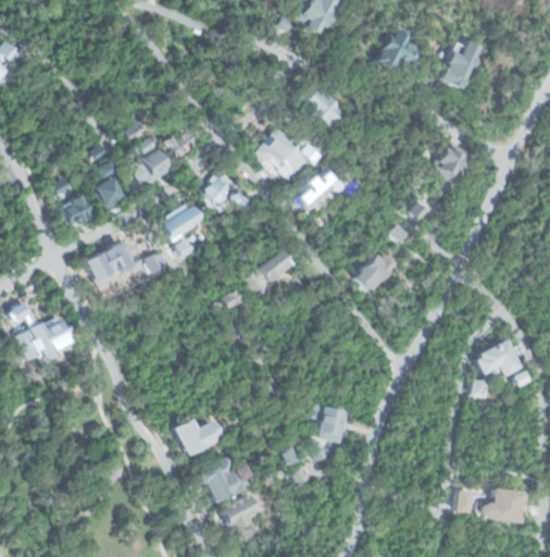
[(301,0),(334,0),(337,1),(320,37),(294,25),(290,32),(278,26),(284,14),(294,19),(301,0)]
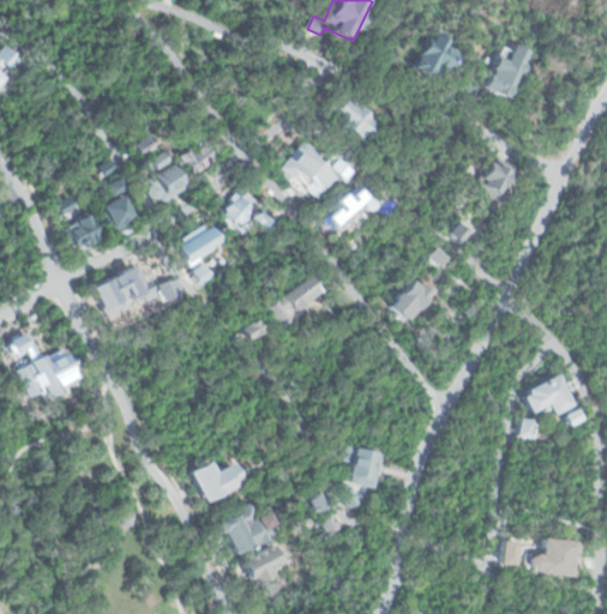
[(438,35),(449,40),(448,43),(462,50),(452,72),(442,67),(436,79),(412,68),(425,40),(434,44),(438,35)]
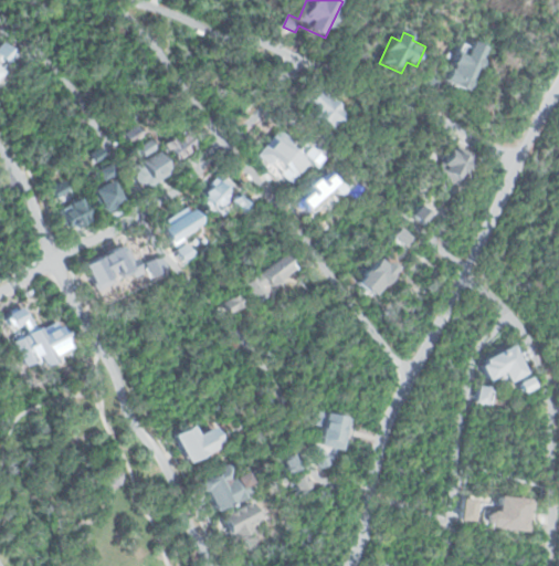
[(0,41),(2,39),(22,53),(13,65),(0,54),(0,41)]
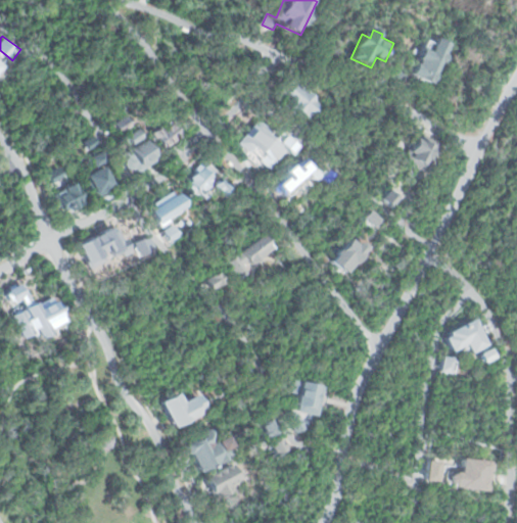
[(439,39),(452,44),(434,81),(412,70),(427,38),(437,43),(439,39)]
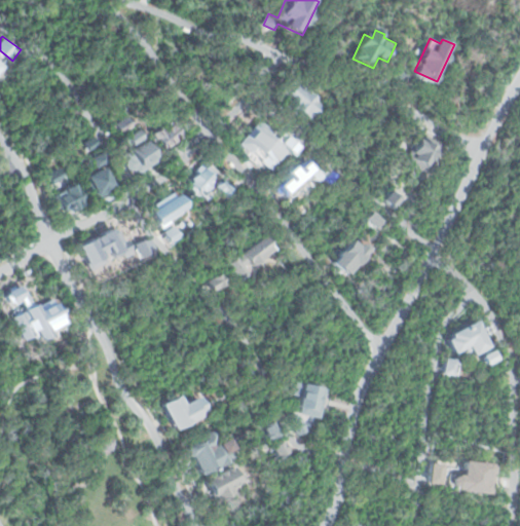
[(0,55),(10,65),(0,76),(0,55)]
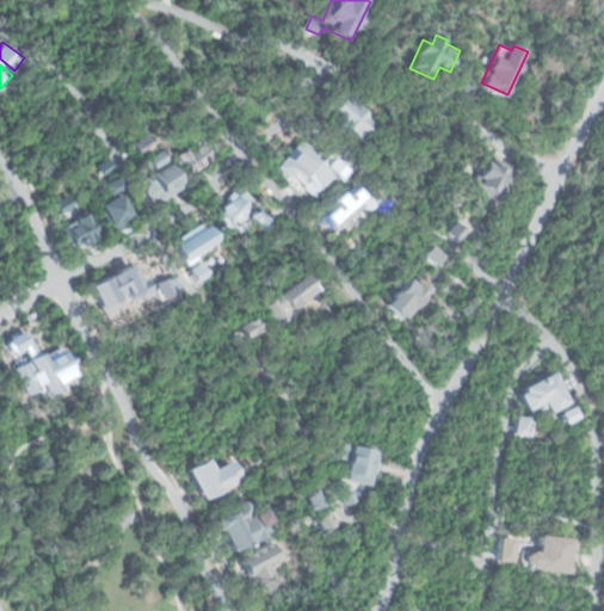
[(445,84),(456,88),(451,98),(441,93),(445,84)]
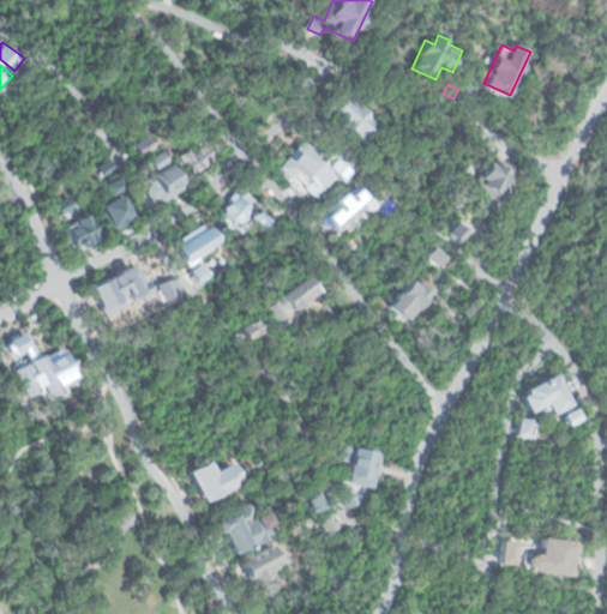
[(349,95),(380,118),(366,138),(335,116),(349,95)]
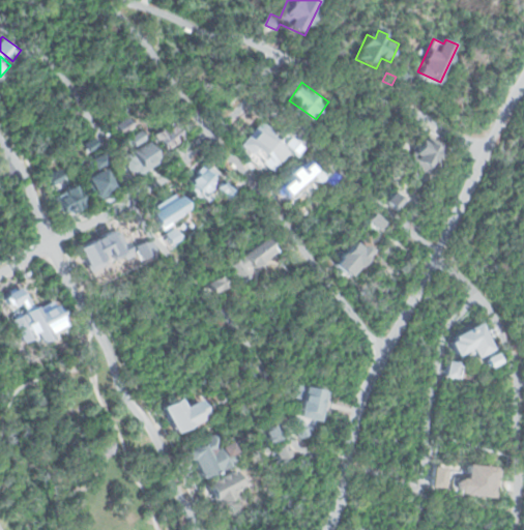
[(112,125),(119,137),(134,127),(126,117),(112,125)]
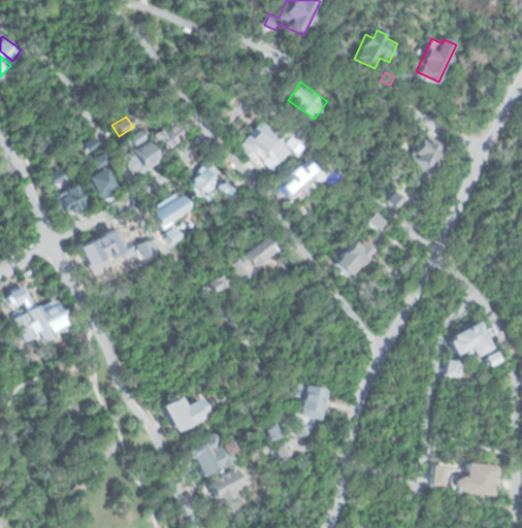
[(263,119),(273,127),(268,133),(285,146),(293,137),(299,143),(279,167),(266,156),(262,162),(241,144),(263,119)]
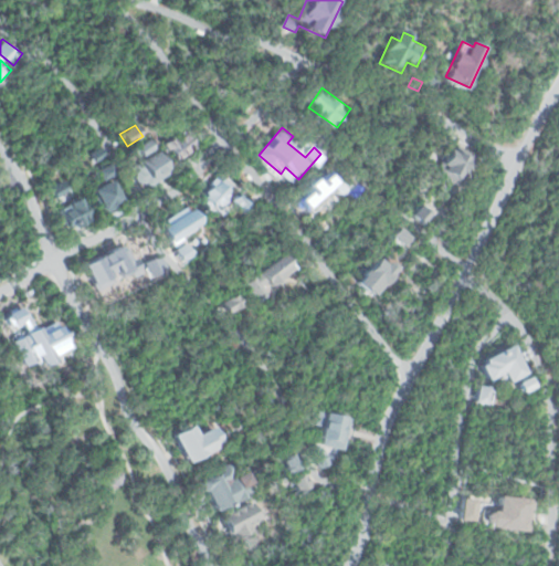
[(168,142),(182,160),(199,148),(185,128),(168,142)]
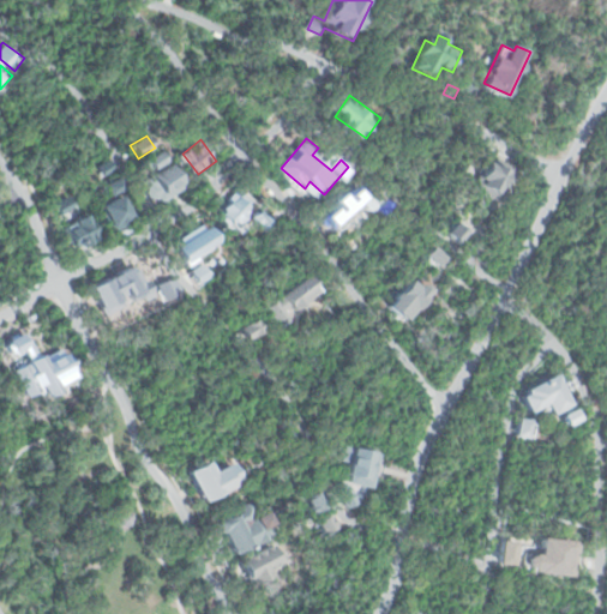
[(150,158),(156,169),(168,162),(162,151),(150,158)]
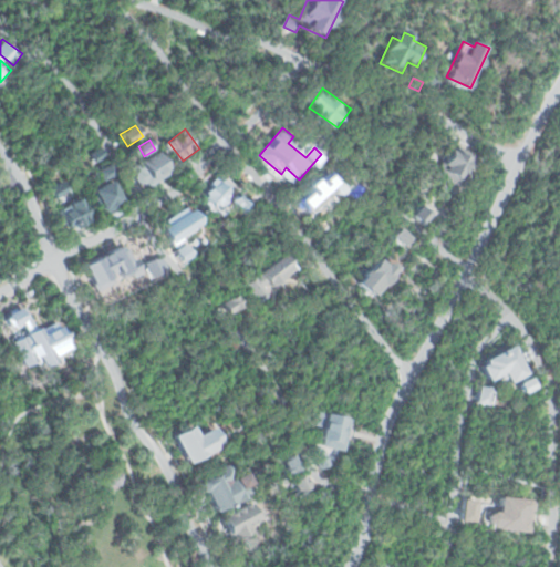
[(93,153),(105,146),(111,157),(99,164),(93,153)]
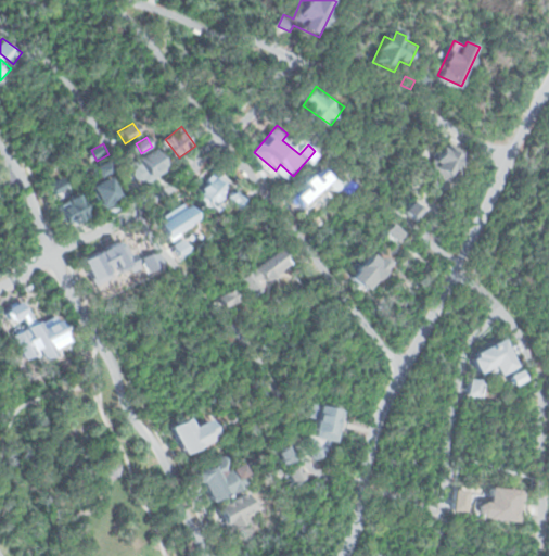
[(443,143),(467,153),(454,182),(431,173),(443,143)]
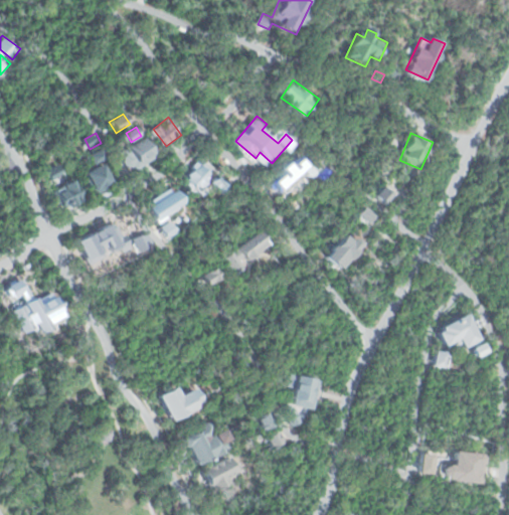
[(129,149),(147,137),(160,157),(143,169),(139,163),(130,169),(124,160),(133,154),(129,149)]
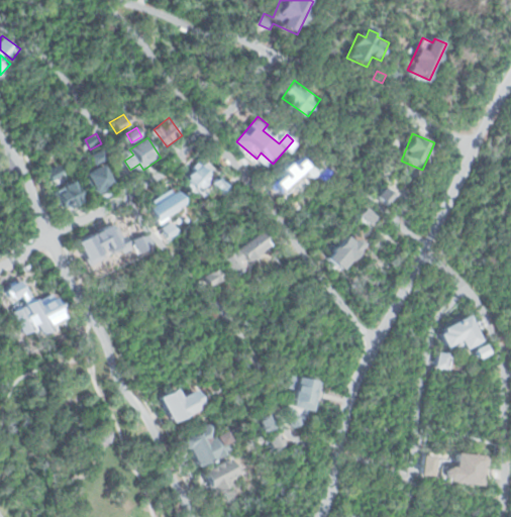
[(89,157),(102,148),(108,160),(95,167),(89,157)]
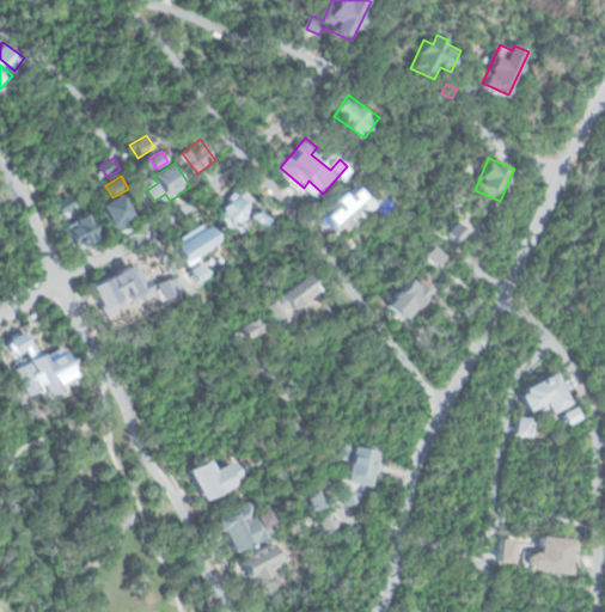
[(353,187),(367,203),(335,232),(321,214),(353,187)]
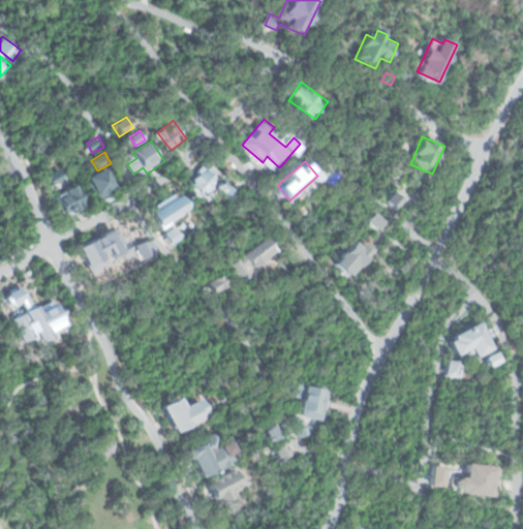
[(208,167),(219,179),(203,195),(191,184),(208,167)]
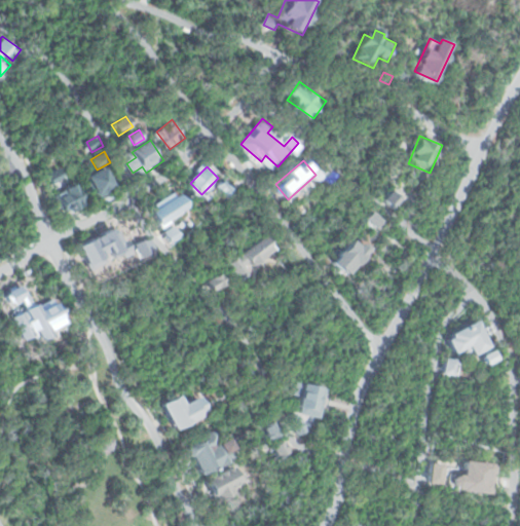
[(47,174),(53,185),(66,178),(60,167),(47,174)]
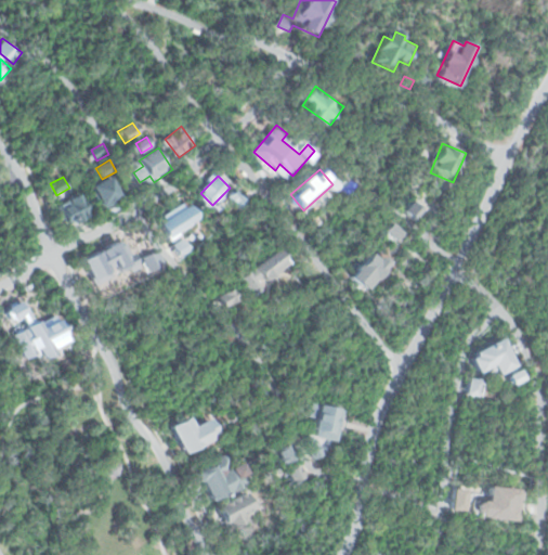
[(94,186),(113,177),(122,195),(115,198),(118,205),(108,211),(103,203),(98,206),(92,196),(98,194),(94,186)]
